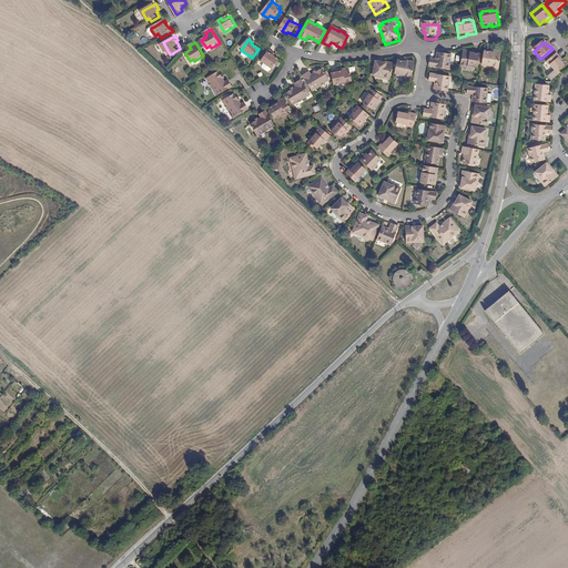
[(279,62),(274,59),(271,57),(273,54),(269,52),(261,63),(264,66),(262,68),(262,70),(267,73),(270,73),(271,71),(272,71),(279,62)]
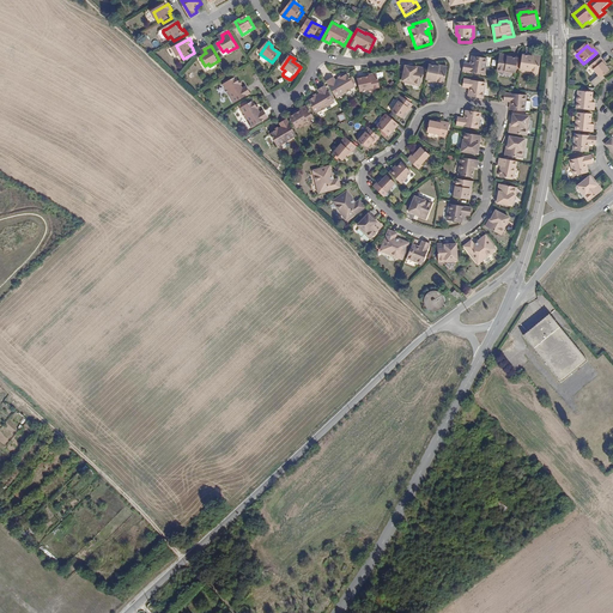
[(508,59),(499,56),(497,72),(504,73),(503,76),(513,77),(513,76),(515,76),(517,60),(510,59),(510,60),(507,60),(508,59)]
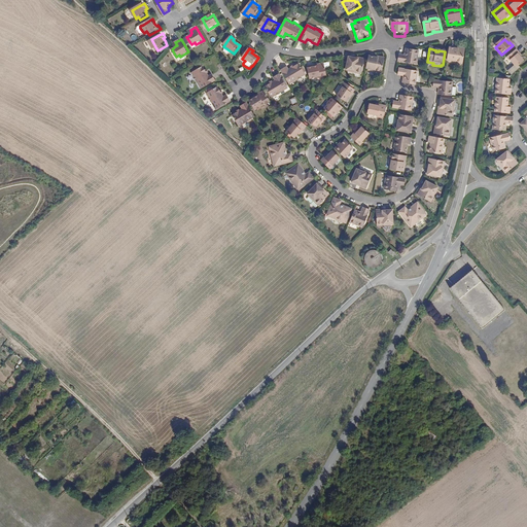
[(456,51),(456,49),(449,48),(447,62),(449,63),(449,64),(456,65),(456,64),(462,65),(464,51),(458,50),(458,51),(456,51)]
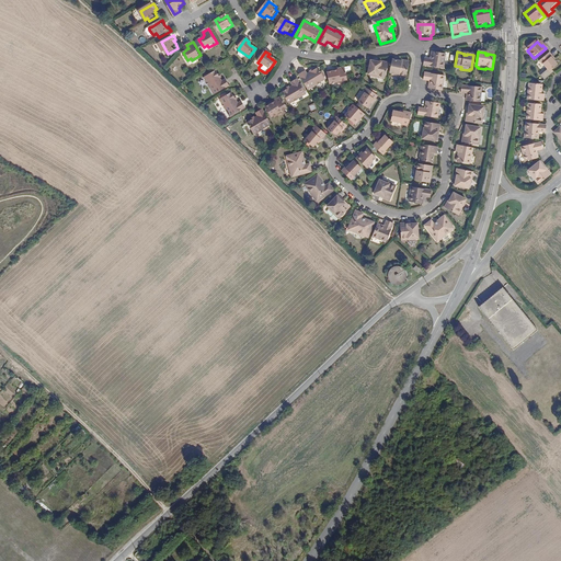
[(425,59),(423,67),(442,71),(445,56),(442,55),(433,54),(431,60),(425,59)]
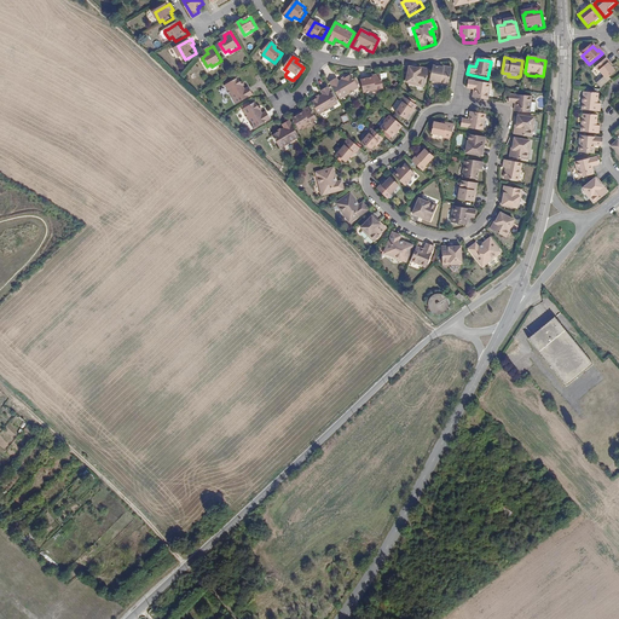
[(615,75),(612,70),(608,67),(611,64),(607,61),(596,70),(607,82),(615,75)]
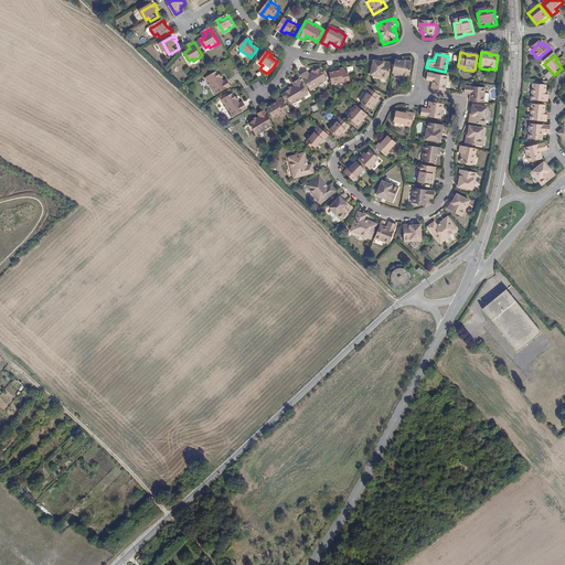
[(403,64),(404,62),(395,61),(393,75),(395,75),(395,77),(403,78),(404,77),(409,78),(413,64),(406,63),(406,64),(403,64)]
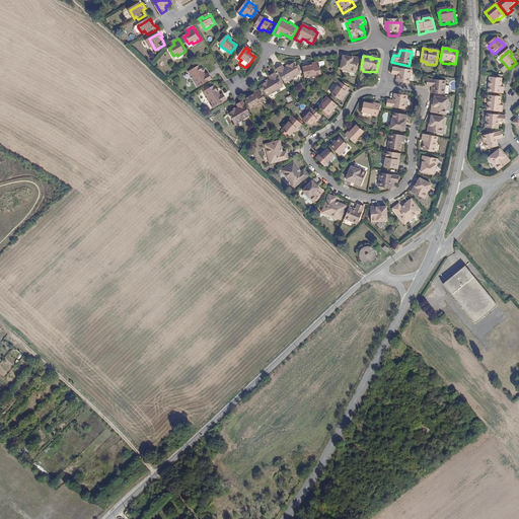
[(351,60),(351,58),(346,57),(344,57),(342,69),(344,70),(343,71),(350,72),(351,71),(356,72),(360,60),(353,58),(353,60),(351,60)]
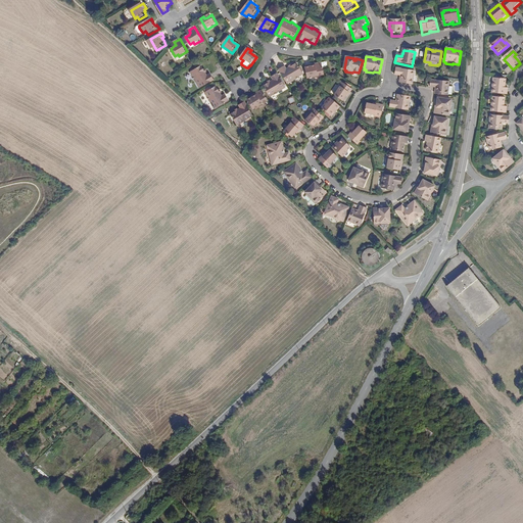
[(205,73),(203,69),(201,65),(190,72),(192,76),(191,76),(194,81),(195,81),(199,88),(214,80),(209,74),(206,76),(205,73)]
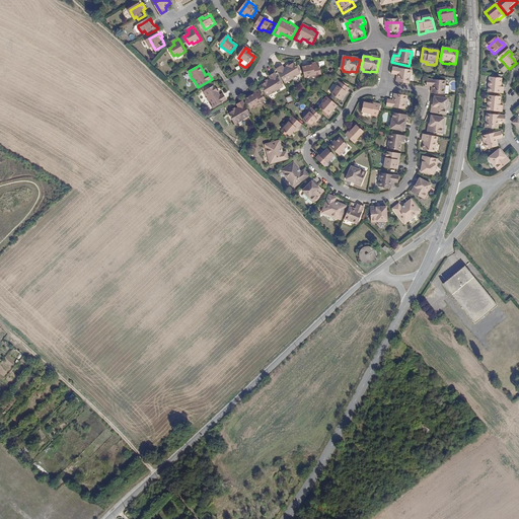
[(290,68),(287,69),(284,71),(282,68),(277,71),(285,85),(292,81),(297,79),(296,78),(300,76),(294,65),(290,68)]
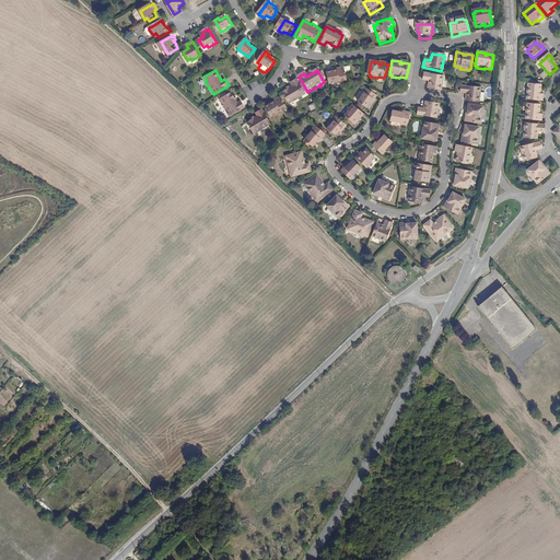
[(325,74),(328,86),(346,83),(343,70),(335,71),(335,73),(325,74)]
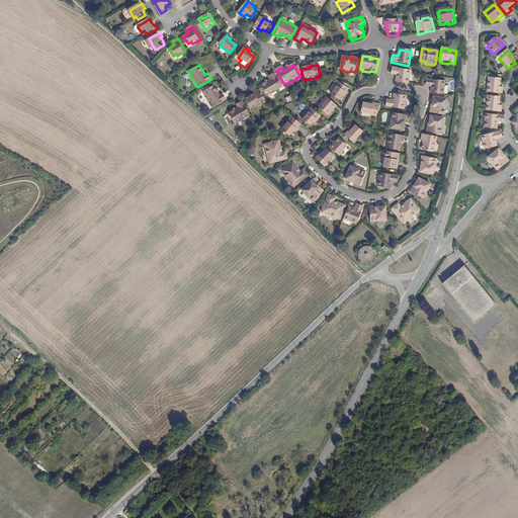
[(392,69),(391,74),(391,75),(397,77),(396,83),(408,85),(410,72),(392,69)]
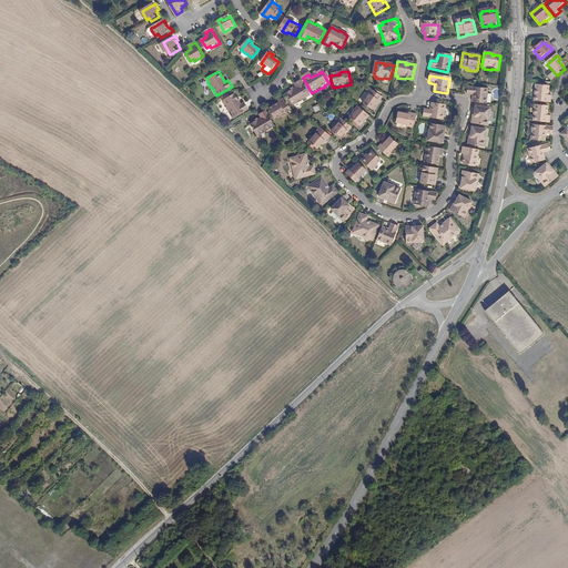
[(285,94),(292,105),(295,104),(301,101),(308,95),(300,80),(293,84),(295,88),(292,90),(290,92),(285,94)]
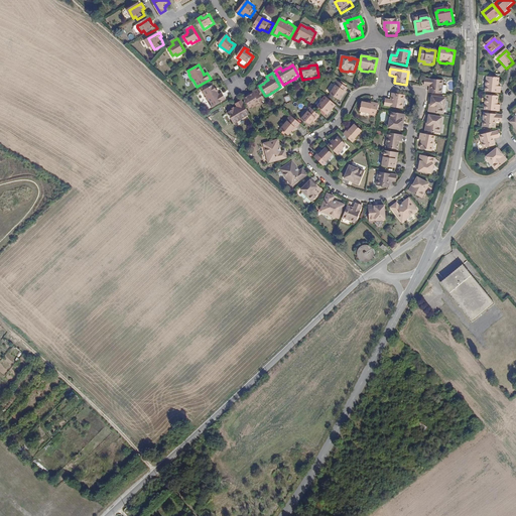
[(485,92),(500,94),(501,88),(499,88),(497,87),(497,85),(499,85),(499,80),(487,79),(485,92)]
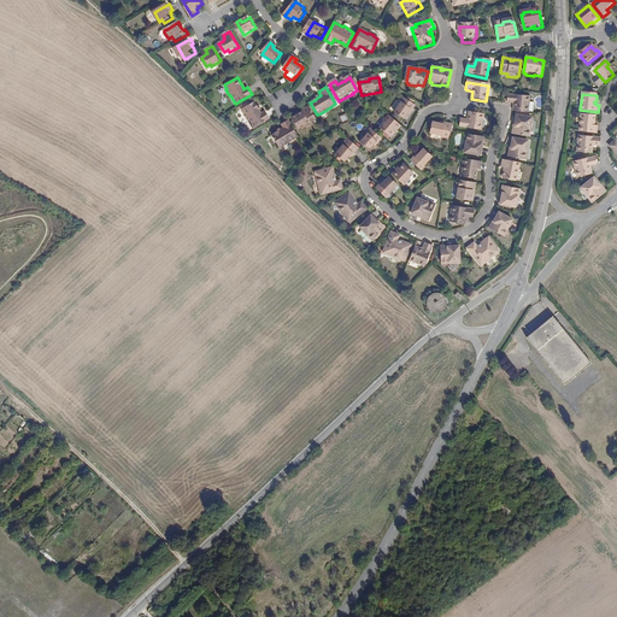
[(512,113),(527,116),(529,99),(507,97),(506,105),(513,105),(512,113)]
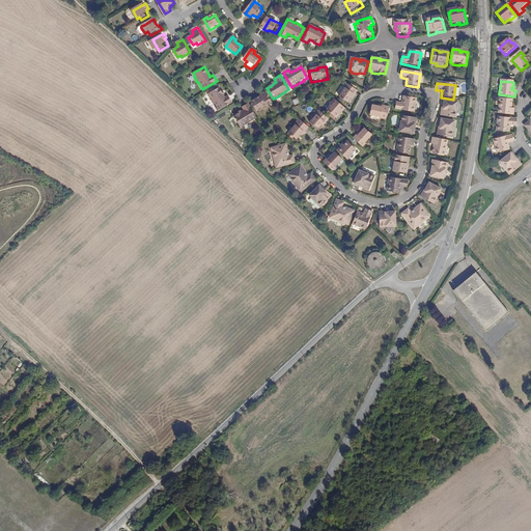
[(352,94),(354,95),(356,92),(345,84),(338,94),(346,102),(350,98),(352,94)]
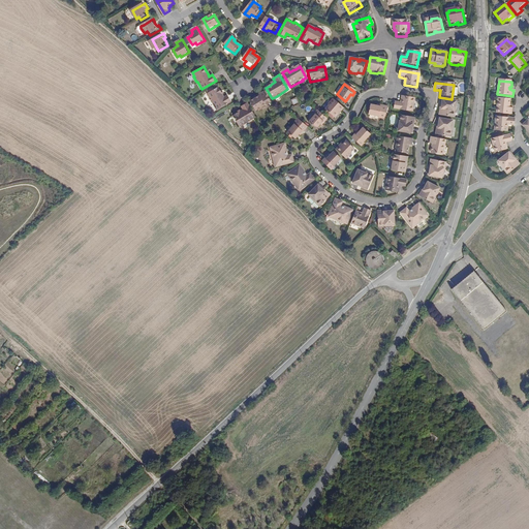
[(223,96),(222,94),(220,91),(218,87),(207,93),(209,97),(211,102),(212,102),(216,109),(230,100),(227,95),(223,96)]
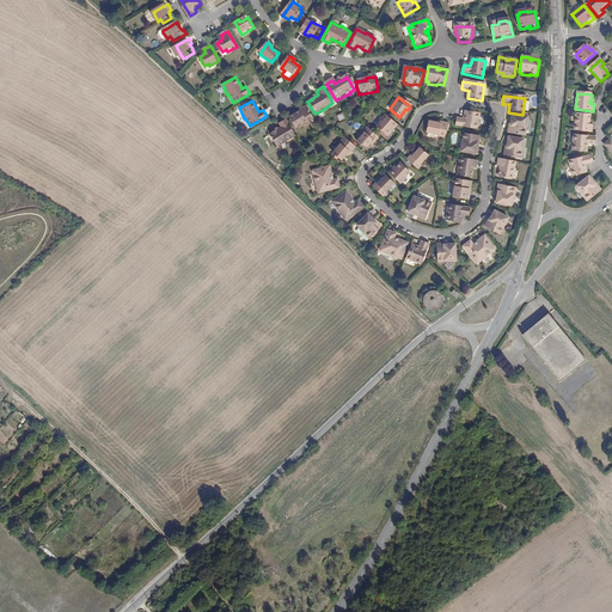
[(301,115),(292,121),(298,132),(316,122),(308,109),(301,114),(301,115)]
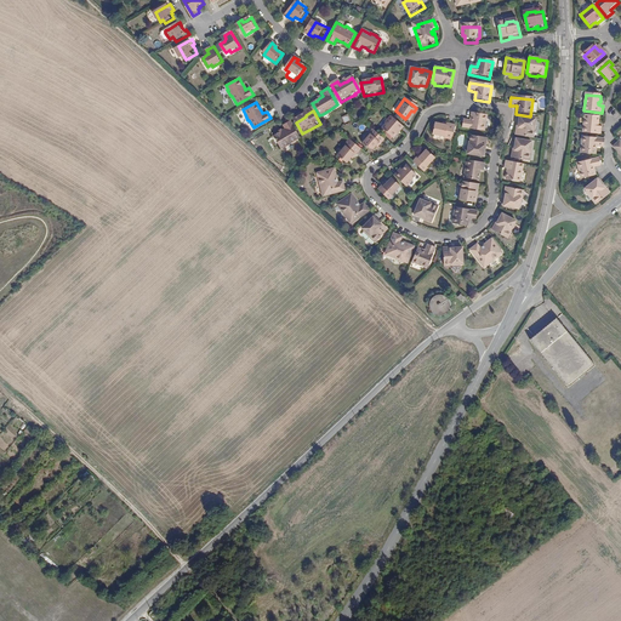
[(471,121),(462,120),(461,129),(484,132),(486,117),(484,117),(472,114),(471,121)]
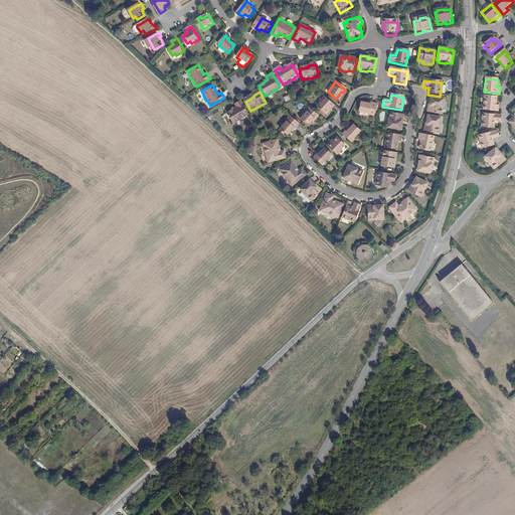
[(486,95),(484,110),(499,112),(499,106),(497,105),(495,105),(495,103),(497,104),(498,97),(486,95)]
